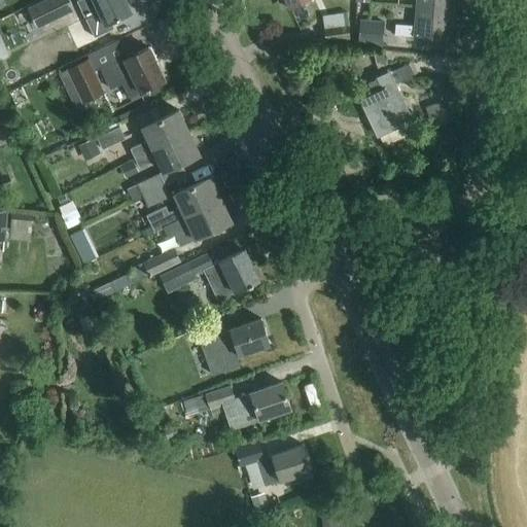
[(46,0),(26,10),(36,30),(74,11),(68,0),(46,0)]
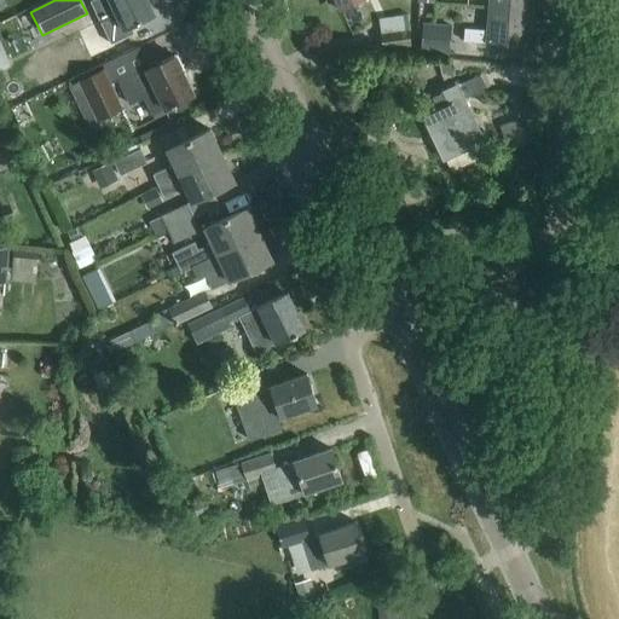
[(155,15),(148,0),(96,0),(92,3),(100,22),(116,15),(123,29),(155,15)]
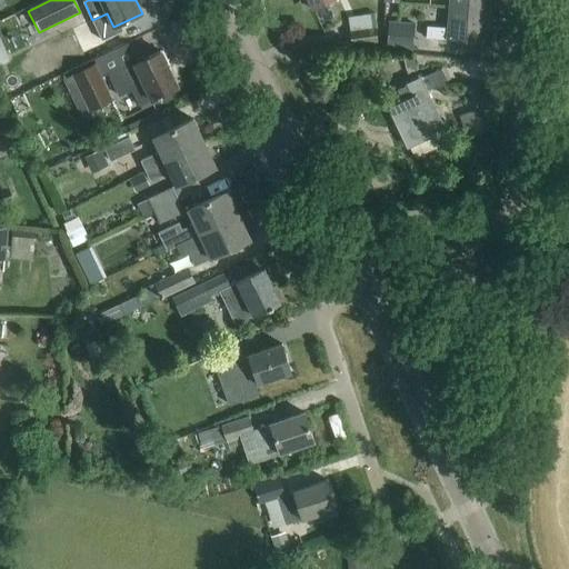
[(383,0),(383,3),(399,5),(398,0),(449,0),(449,6),(487,9),(487,0),(383,0)]
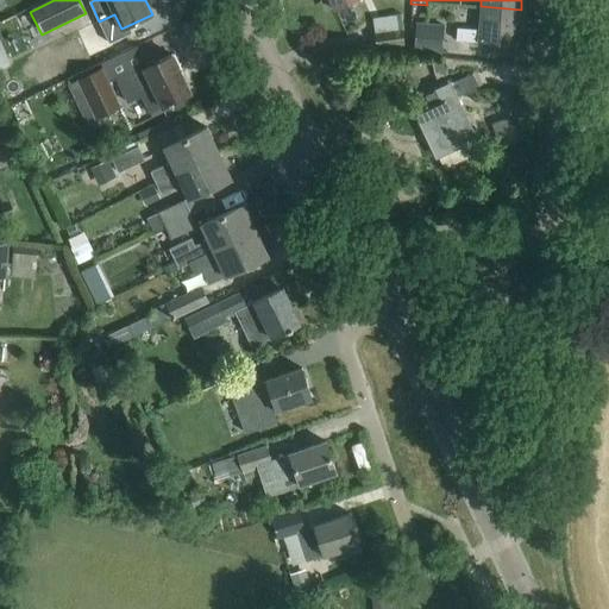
[(521,10),(481,6),(478,30),(457,29),(456,41),(478,43),(478,41),(519,44),(521,10)]
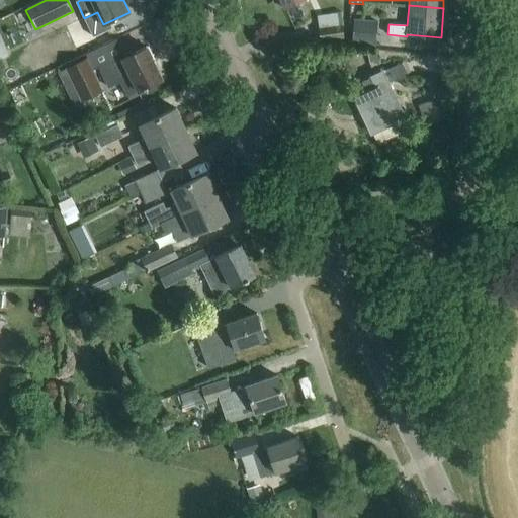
[(354,20),(352,47),(375,49),(377,22),(354,20)]
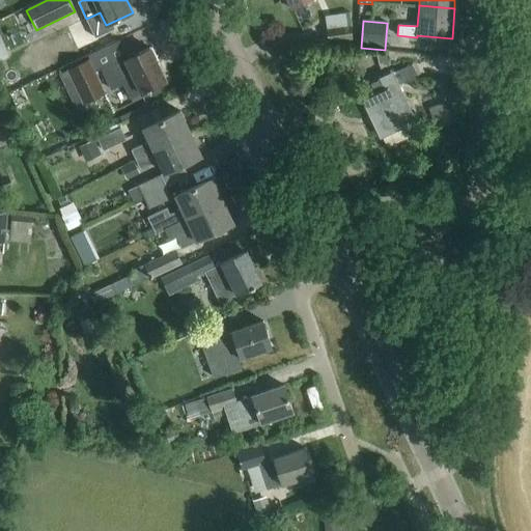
[(326,29),(328,43),(353,39),(351,26),(326,29)]
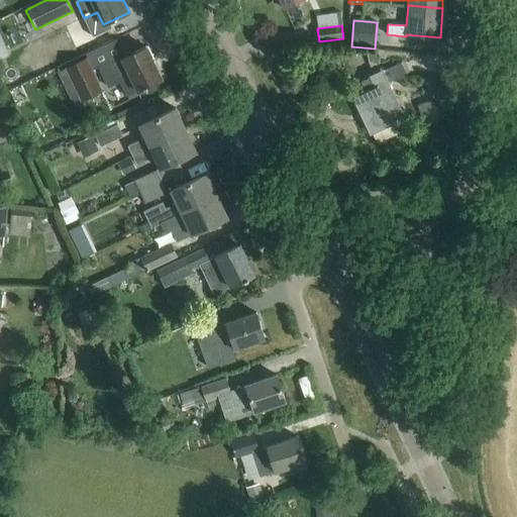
[(0,34),(0,59),(8,56),(0,34)]
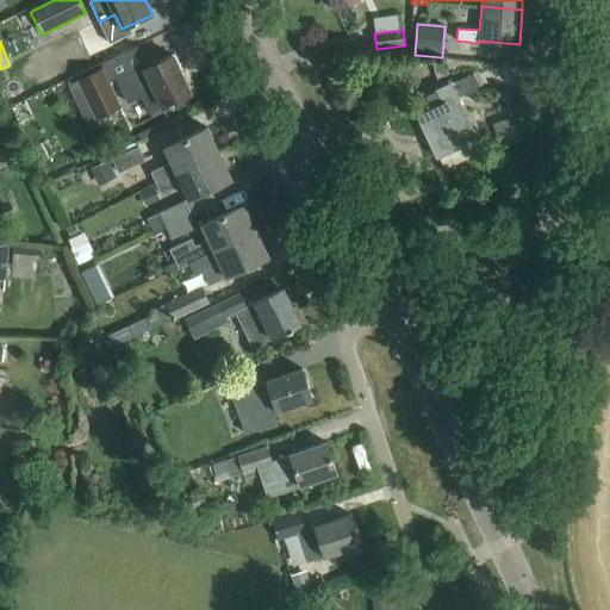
[(117,79),(134,72),(125,54),(100,66),(103,69),(76,81),(95,122),(122,109),(109,82),(117,79)]
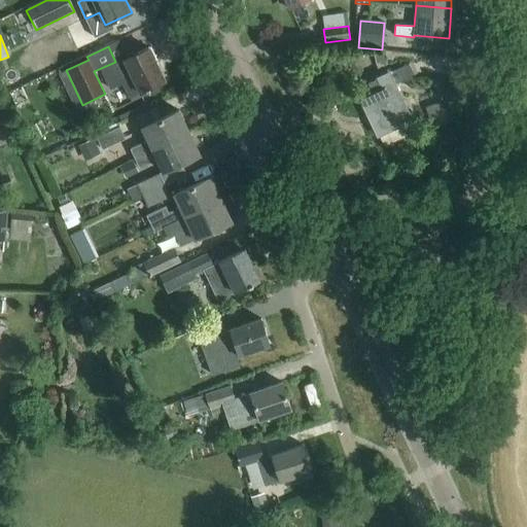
[(133,53),(115,62),(101,68),(110,88),(121,82),(129,99),(165,81),(148,47),(134,55),(133,53)]
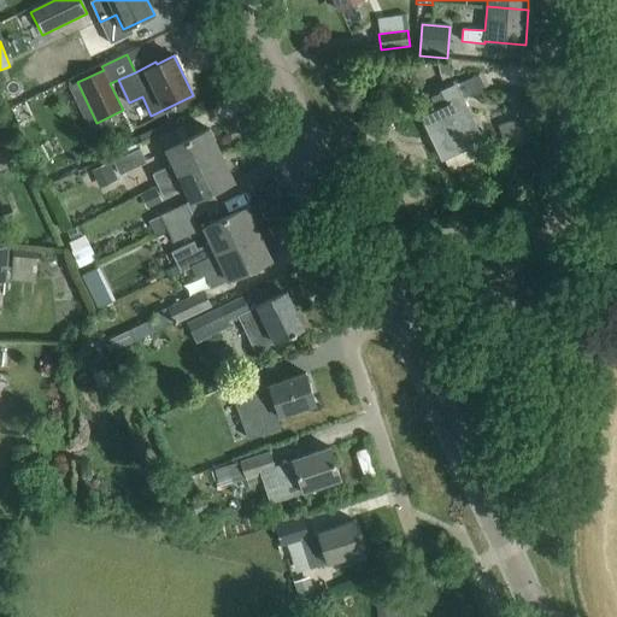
[(441,78),(452,76),(447,60),(436,63),(441,78)]
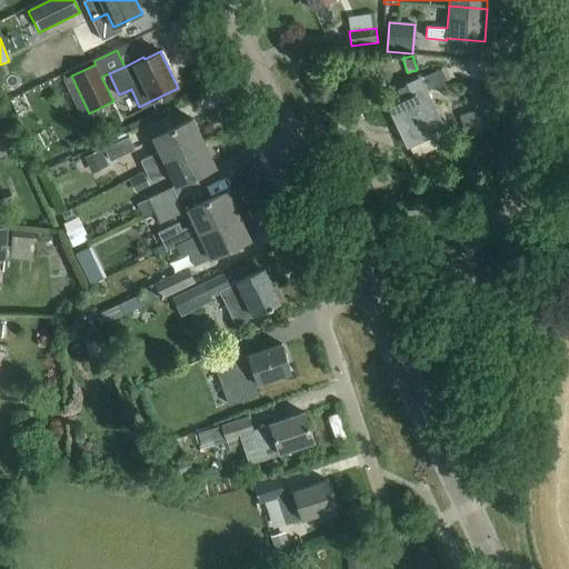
[(389,108),(408,147),(433,135),(432,132),(442,127),(420,79),(408,85),(413,96),(389,108)]
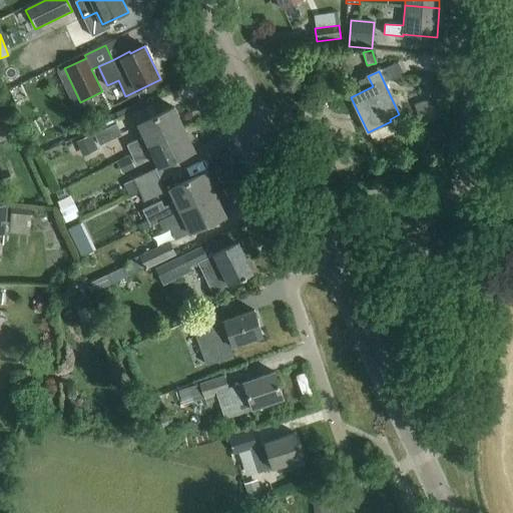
[(431,98),(414,105),(419,117),(436,111),(431,98)]
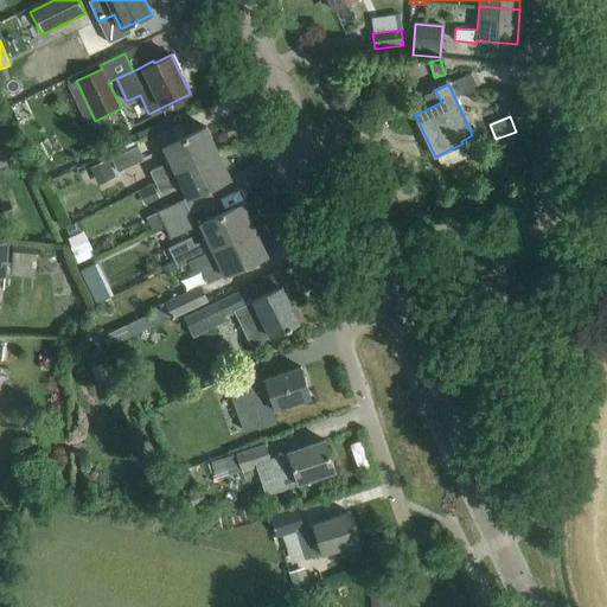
[(155,183),(217,153),(205,127),(164,147),(171,163),(149,172),(155,183)]
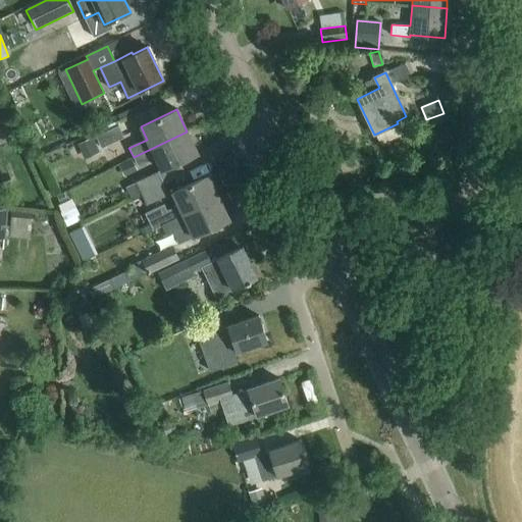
[(96,138),(101,150),(123,139),(118,127),(96,138)]
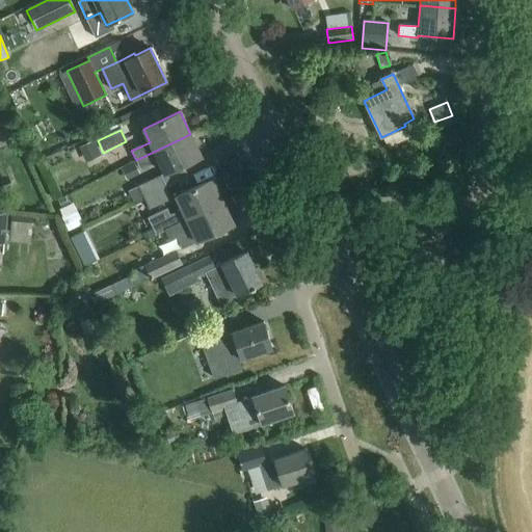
[(190,134),(136,160),(140,169),(158,161),(164,175),(202,157),(190,134)]
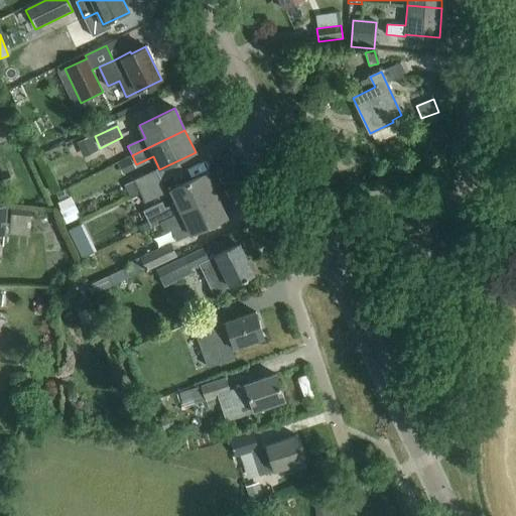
[(92,136),(76,143),(83,158),(99,151),(92,136)]
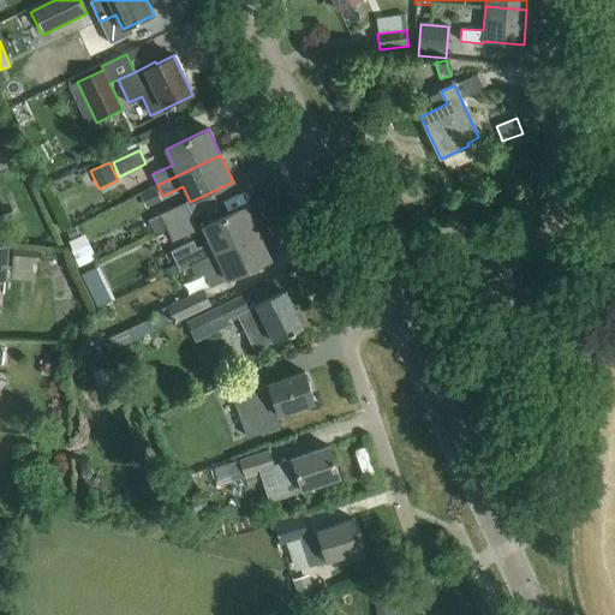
[(147,209),(162,201),(155,187),(139,195),(147,209)]
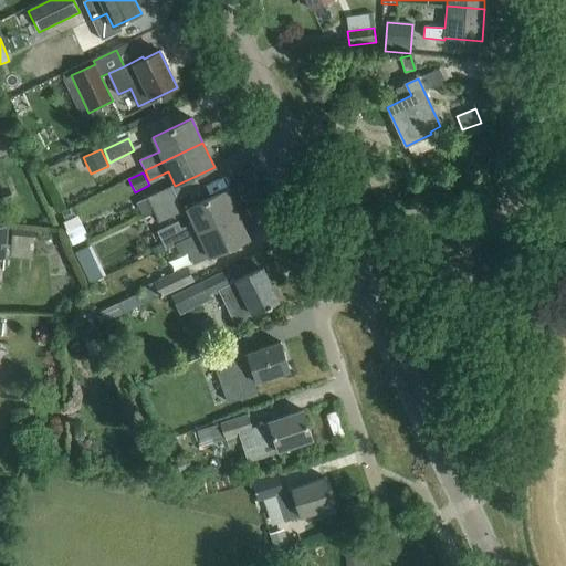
[(152,211),(176,199),(170,188),(146,199),(147,200),(136,205),(142,217),(153,211),(152,211)]
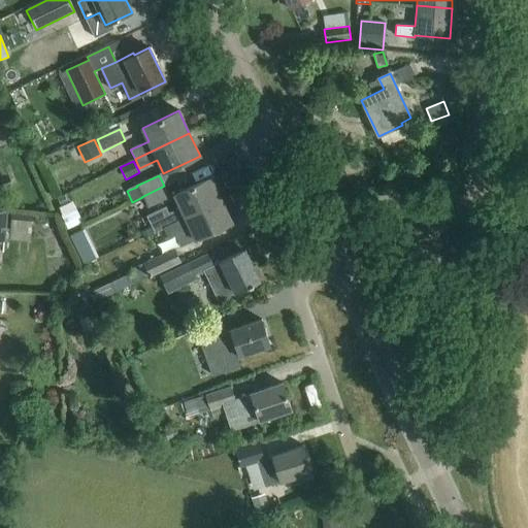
[(180,208),(169,213),(166,207),(146,217),(154,232),(221,200),(210,177),(174,195),(180,208)]
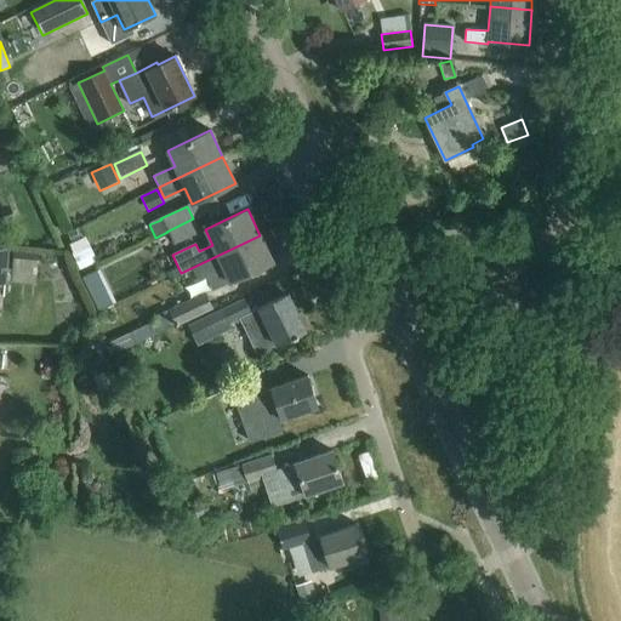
[(200,233),(193,218),(166,232),(167,232),(174,246),(200,233)]
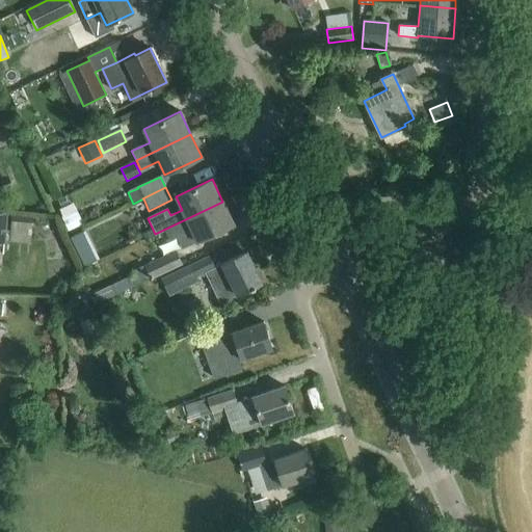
[(72,202),(58,209),(62,215),(60,216),(63,221),(78,214),(72,202)]
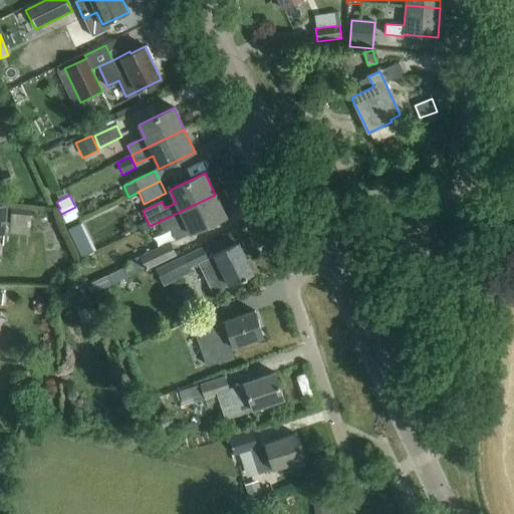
[(215,195),(150,226),(155,236),(185,222),(190,233),(226,217),(215,195)]
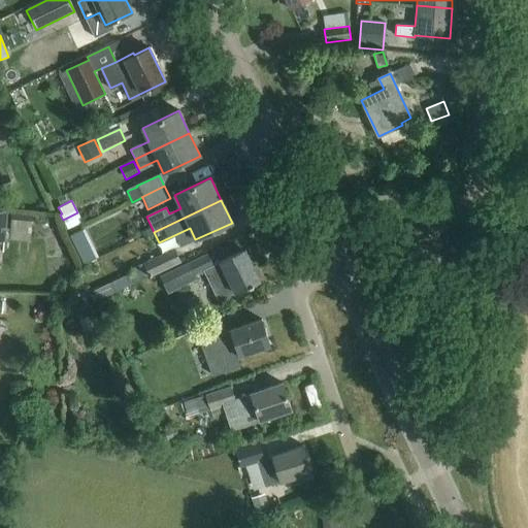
[(9,230),(5,229),(6,212),(0,211),(0,239),(4,240),(30,242),(32,218),(10,216),(9,230)]
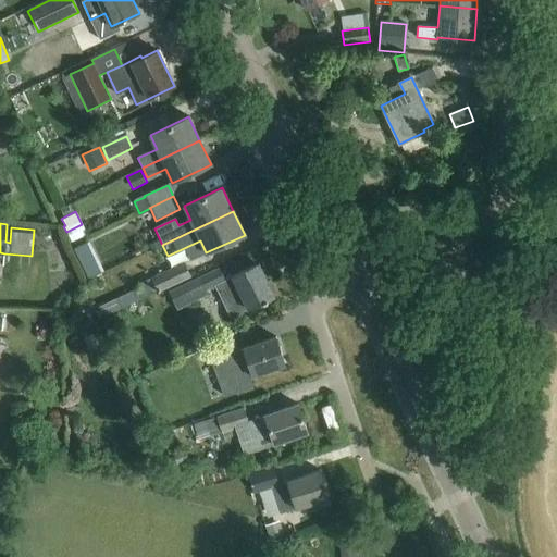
[(72,250),(79,267),(96,259),(88,243),(72,250)]
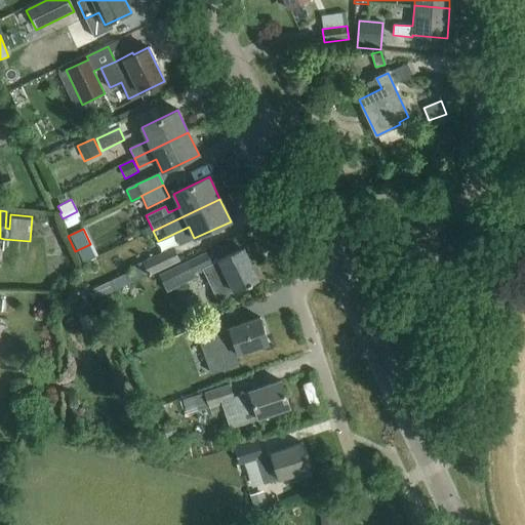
[(132,272),(136,281),(179,261),(173,248),(130,268),(132,272)]
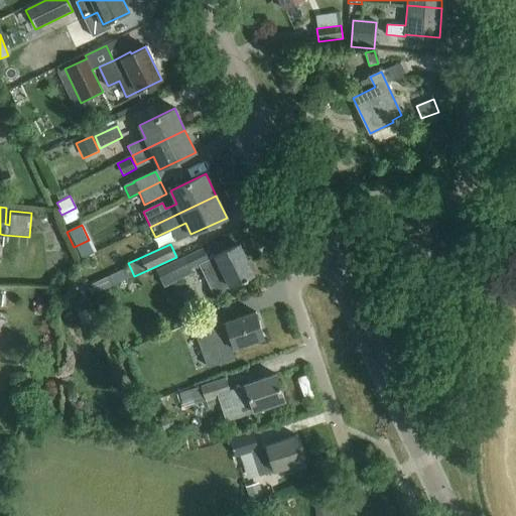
[(203,248),(156,271),(163,285),(200,267),(213,294),(254,274),(252,272),(254,270),(250,260),(247,261),(239,244),(215,256),(216,256),(208,260),(203,248)]
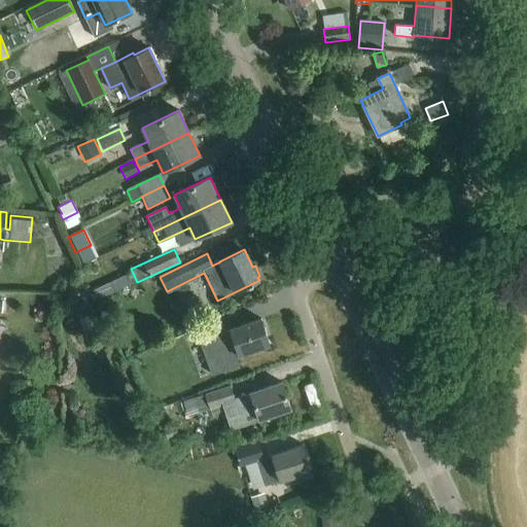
[(137,282),(133,273),(94,290),(99,301),(137,282)]
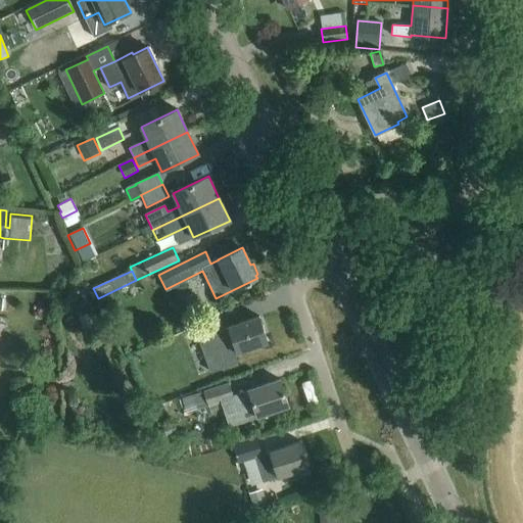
[(268,342),(258,317),(228,327),(228,328),(220,331),(216,320),(194,327),(198,338),(211,334),(217,350),(234,345),(236,352),(268,342)]
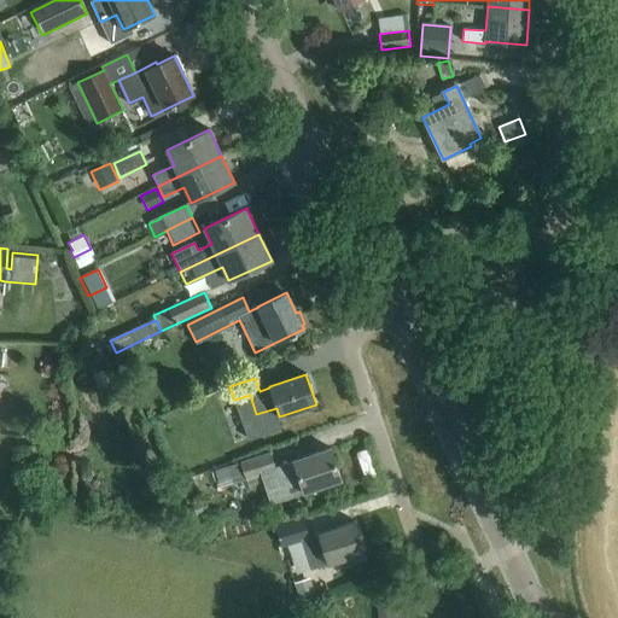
[(340,479),(331,448),(293,461),(280,466),(287,487),(301,482),(304,493),(340,479)]
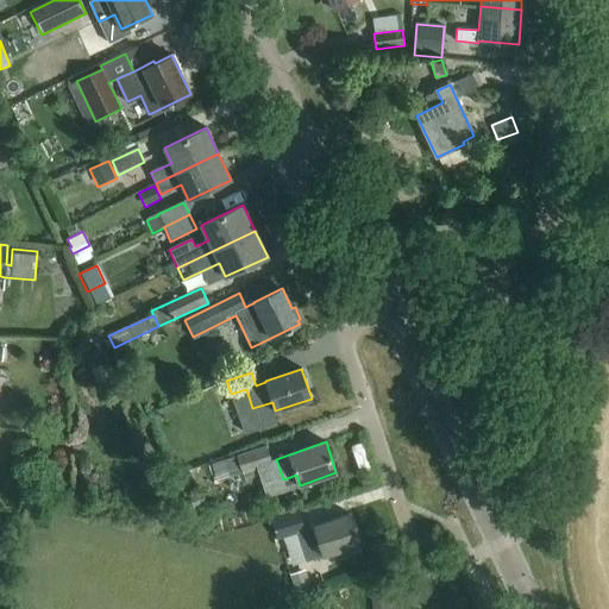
[(236,457),(242,475),(272,465),(267,447),(236,457)]
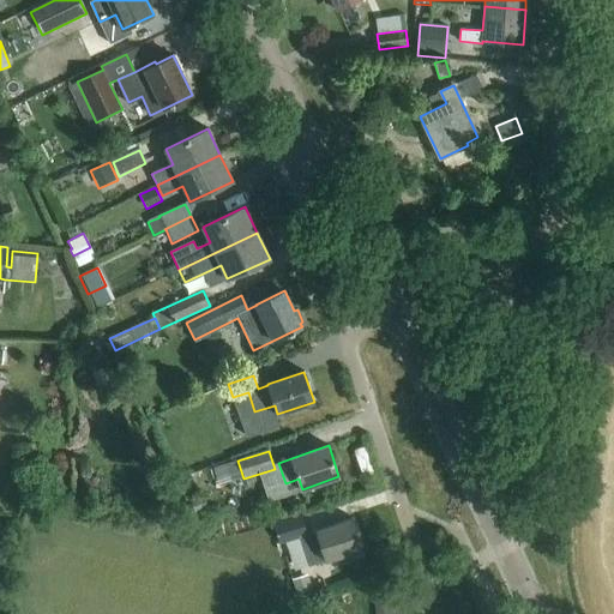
[(133,480),(132,487),(136,494),(144,495),(150,492),(152,485),(148,477),(140,476),(133,480)]
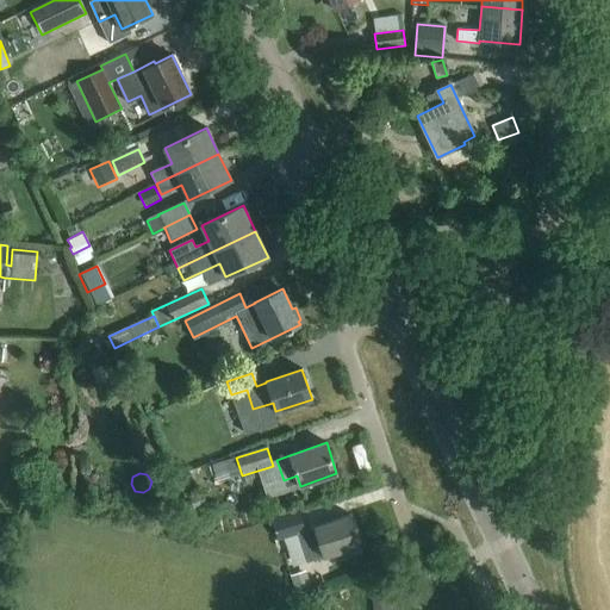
[(350,515),(305,529),(299,512),(272,521),(278,540),(284,537),(293,567),(324,556),(324,558),(360,545),(350,515)]
